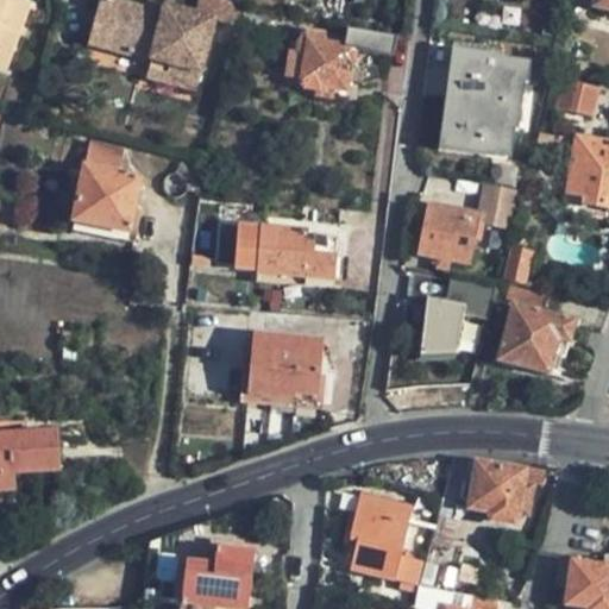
[(0,0),(0,66),(8,69),(31,7),(7,0),(0,0)]
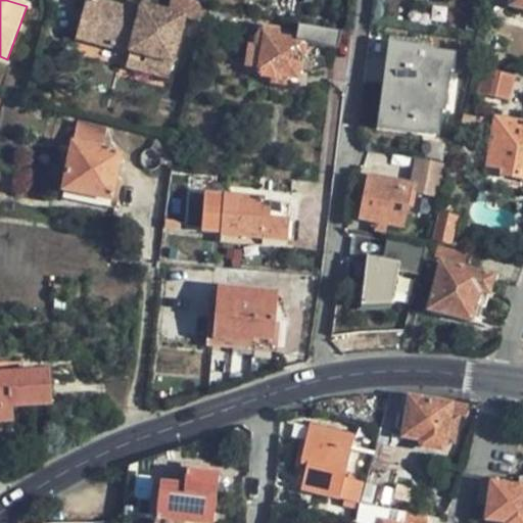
[(87,0),(77,39),(91,43),(101,2),(94,0),(87,0)]
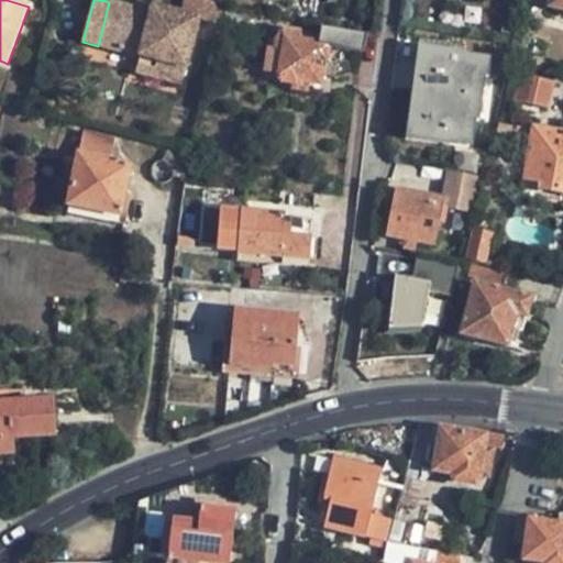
[(198,20),(221,26),(225,12),(228,0),(183,0),(179,14),(198,20)]
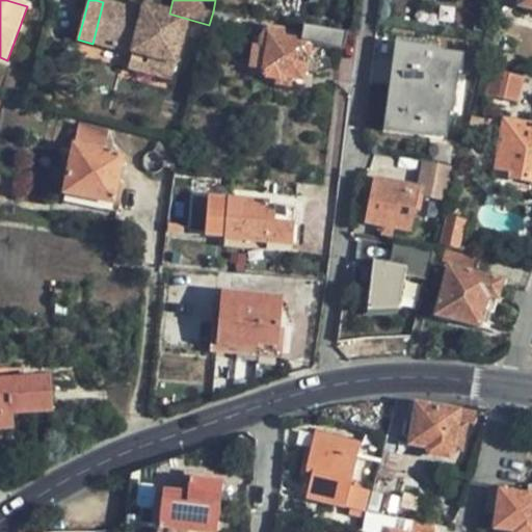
[(531,8),(531,0),(521,0),(521,6),(531,8)]
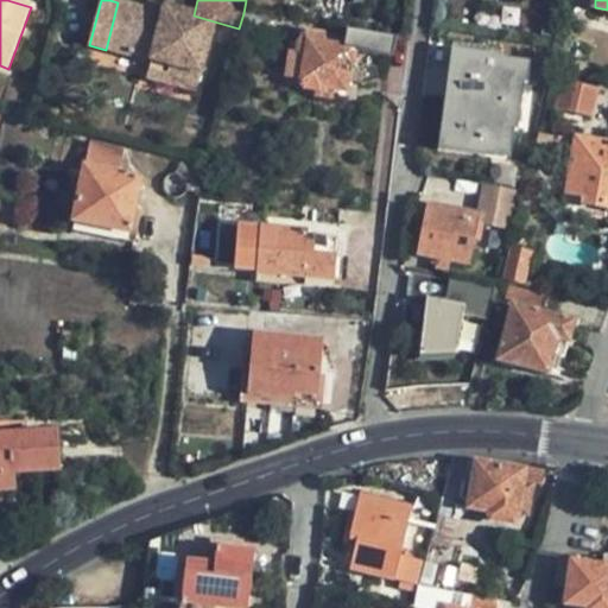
[(162,13),(118,2),(106,50),(147,61),(143,80),(196,94),(214,21),(194,16),(162,7),(162,13)]
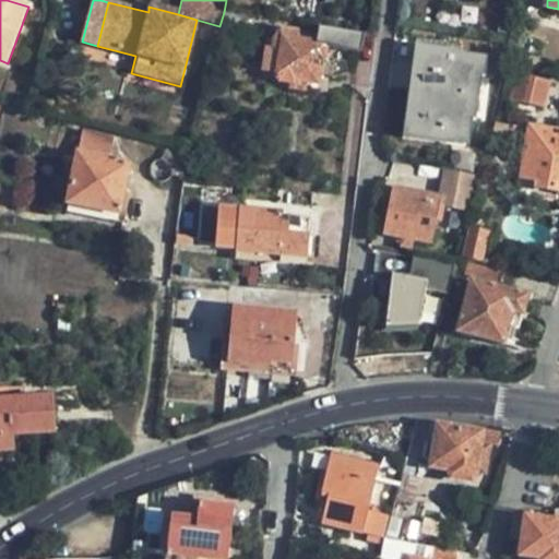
[(282,83),(287,84),(293,85),(298,82),(308,83),(318,85),(321,66),(326,62),(329,47),(361,52),(365,35),(316,26),(314,42),(296,38),(297,31),(278,27),(277,34),(273,37),(271,46),(274,50),(281,51),(276,75),(282,83)]
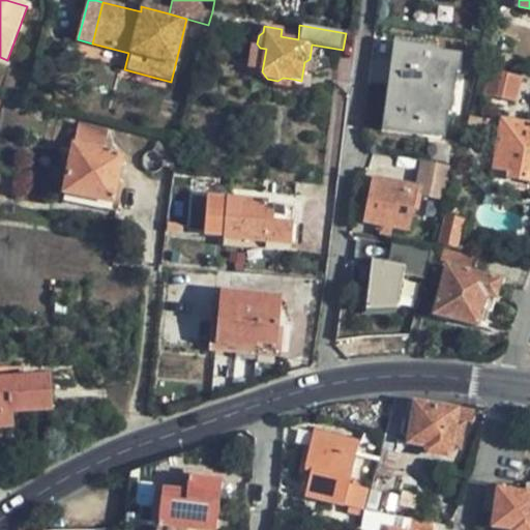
[(388,62),(393,63),(396,64),(399,50),(433,54),(434,48),(391,42),(388,62)]
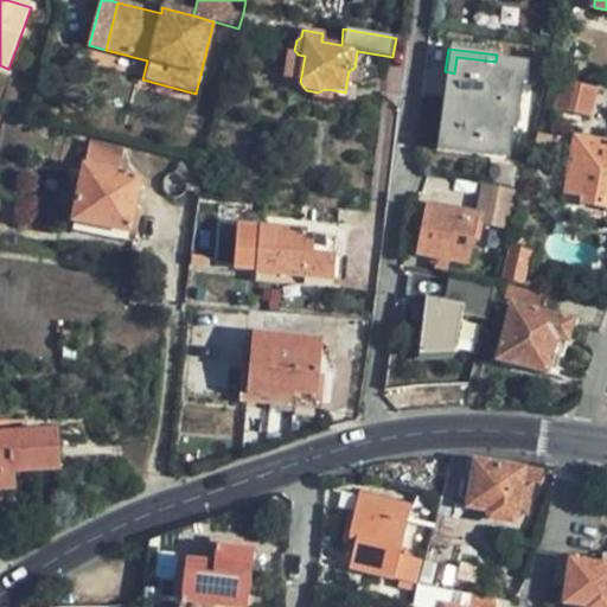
[(483,146),(506,149),(509,128),(512,128),(518,82),(523,82),(524,65),(496,62),(457,57),(454,74),(451,72),(446,100),(458,101),(453,139),(483,142),(483,146)]
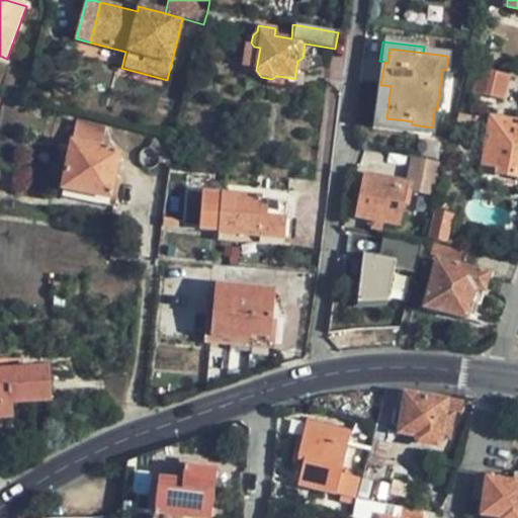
[(486,68),(480,93),(504,99),(510,74),(486,68)]
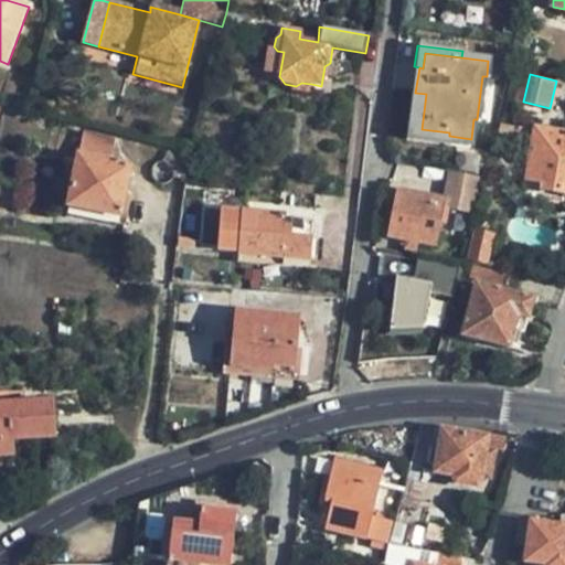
[(309,95),(311,84),(301,83),(296,86),(290,85),(290,92),(309,95)]
